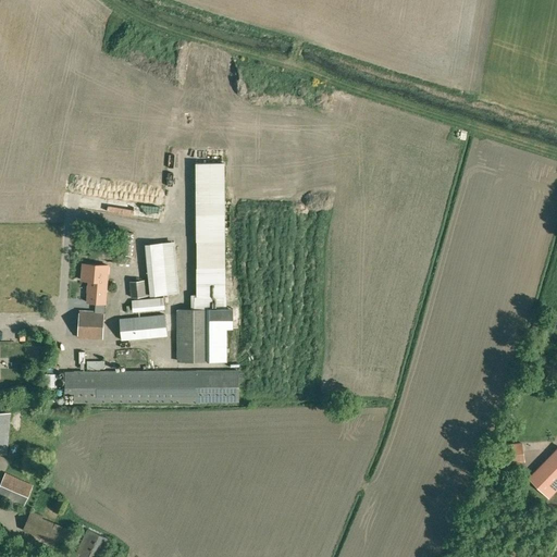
[(192,295),(192,309),(176,309),(177,360),(210,360),(224,360),(224,329),(233,329),(233,309),(224,309),(224,163),(196,163),(197,295),(192,295)]
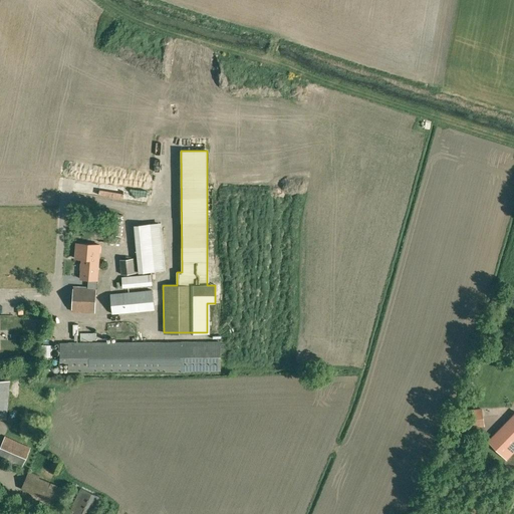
[(134,228),(136,251),(138,273),(161,271),(165,271),(161,225),(134,228)]
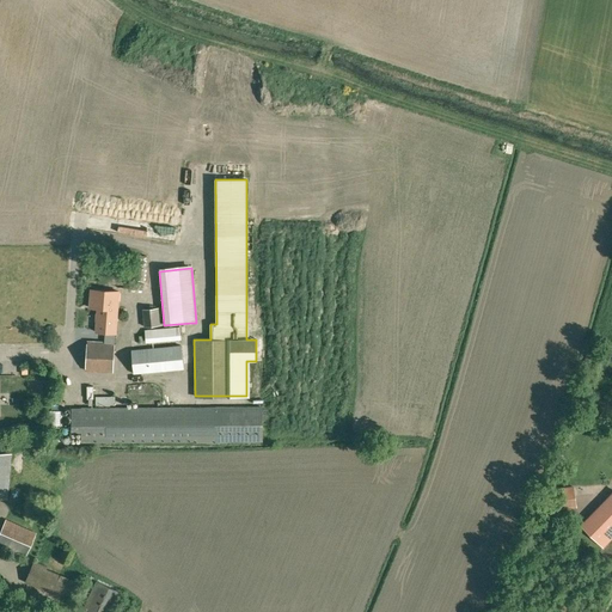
[(103,343),(114,344),(114,335),(117,292),(90,291),(89,308),(97,310),(95,332),(104,334),(103,343)]
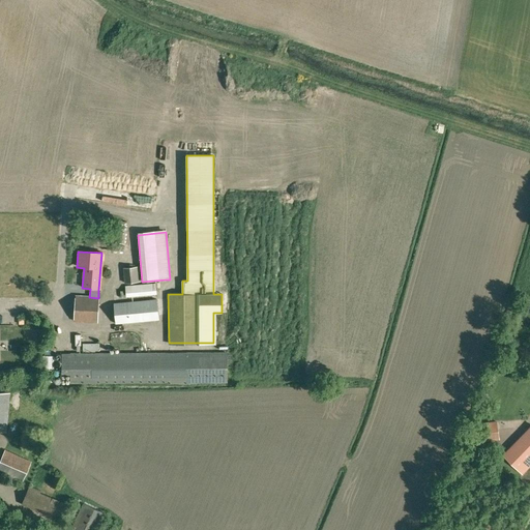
[(123,284),(138,283),(137,266),(123,267),(123,284)]
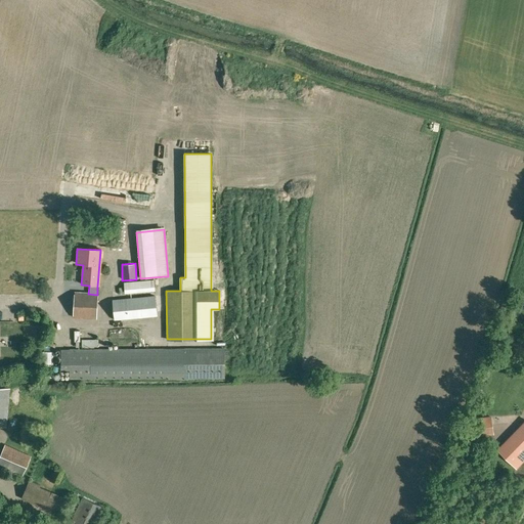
[(125,294),(154,292),(151,281),(123,284),(125,294)]
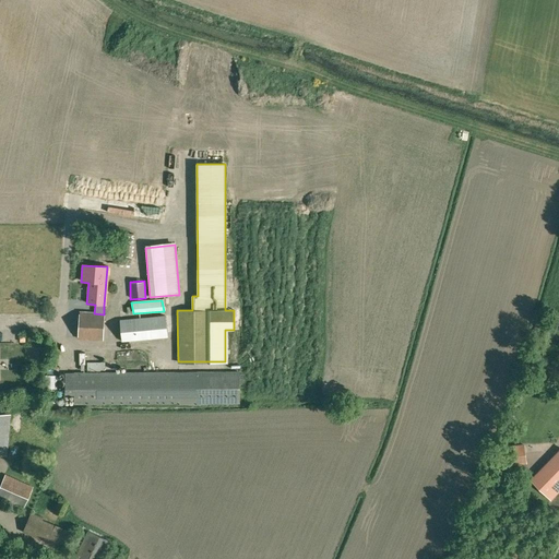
[(79,312),(78,340),(102,341),(104,314),(94,313),(79,312)]
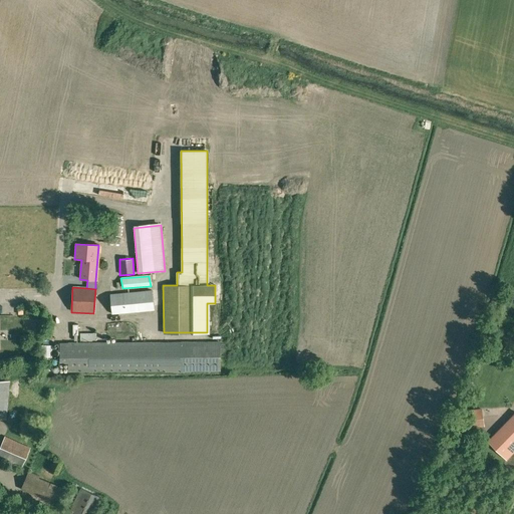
[(153,310),(152,291),(109,295),(111,314),(153,310)]
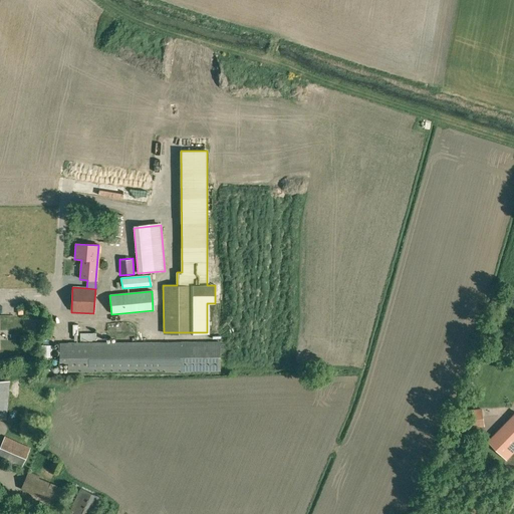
[(199,370),(220,370),(220,342),(68,343),(62,343),(61,371),(172,370),(172,371),(199,371),(199,370)]
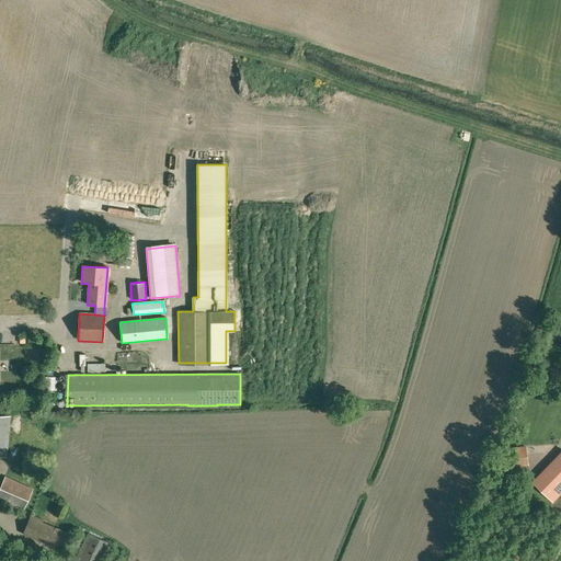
[(10,416),(0,415),(0,456),(6,457),(10,416)]
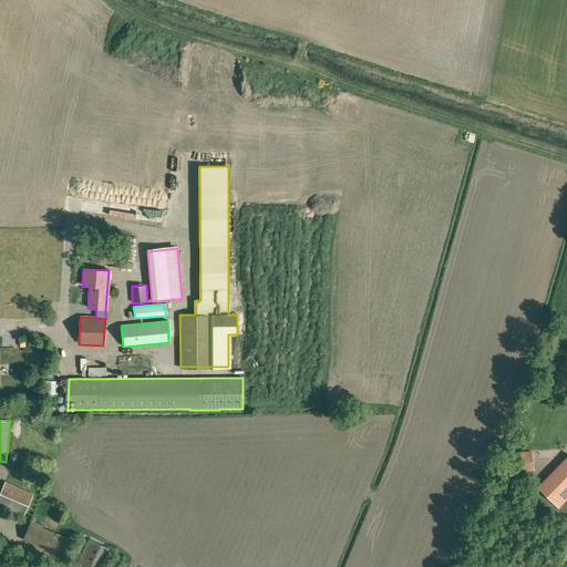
[(532,471),(531,452),(505,455),(506,473),(532,471)]
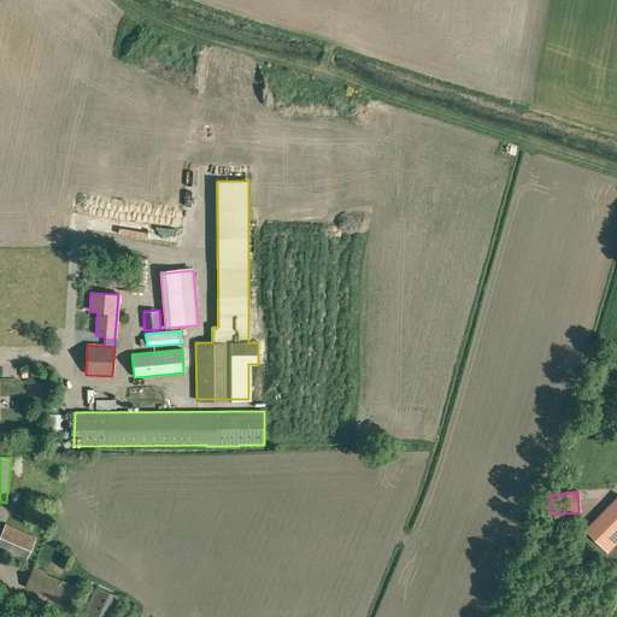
[(616,504),(594,527),(588,532),(606,550),(616,538),(616,504)]
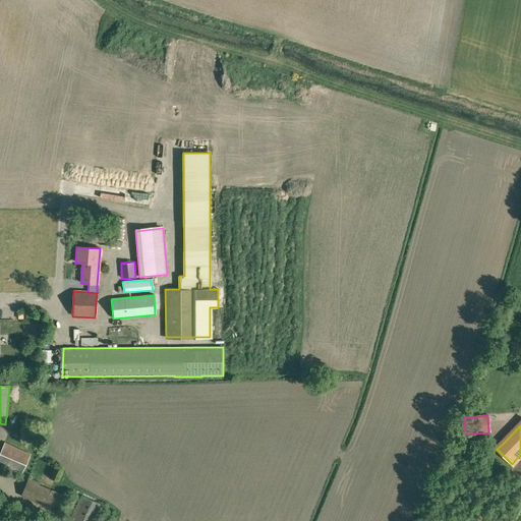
[(0,467),(20,476),(32,454),(4,443),(0,452),(0,467)]
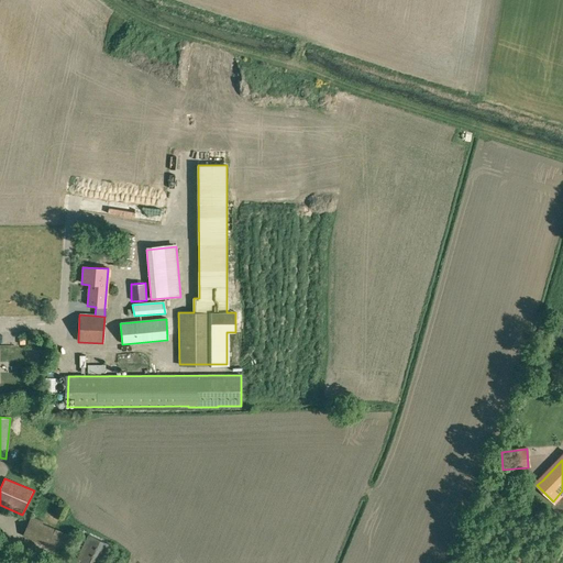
[(74,538),(42,526),(43,521),(31,516),(23,536),(67,554),(74,538)]
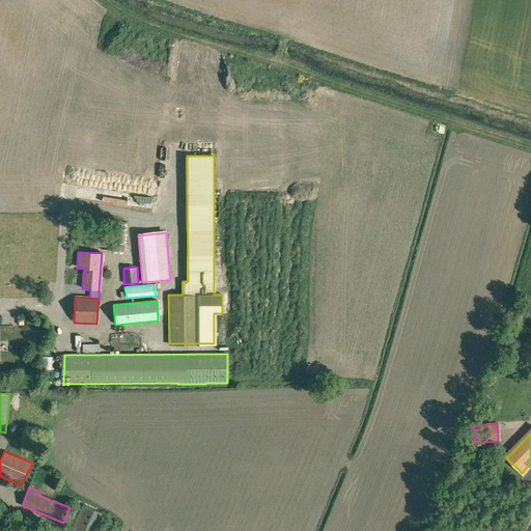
[(96,530),(105,514),(83,504),(71,530),(96,530)]
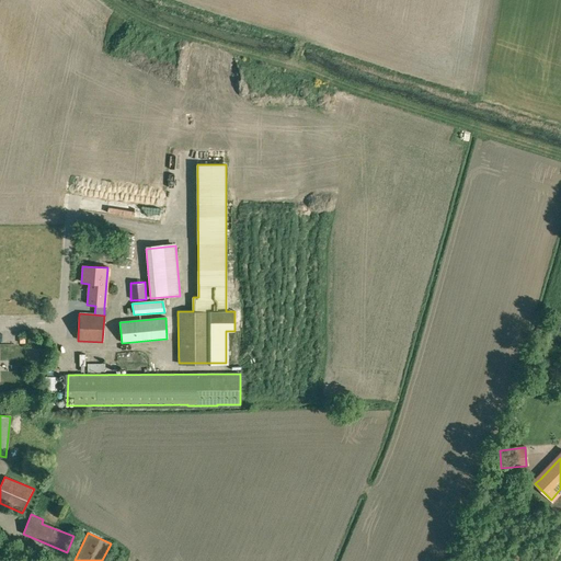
All buildings are outlined.
